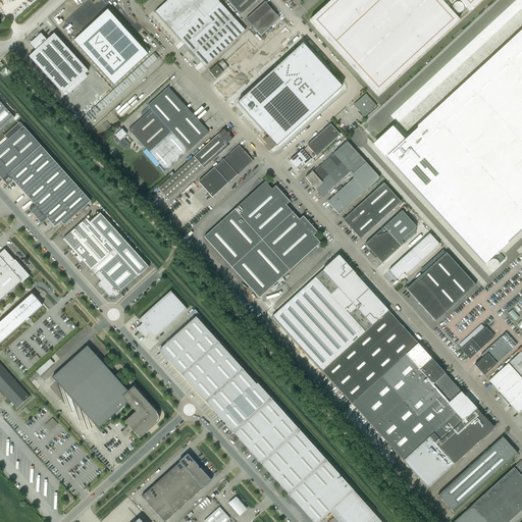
[(185,10),(174,0),(168,0),(155,12),(167,25),(185,10)]
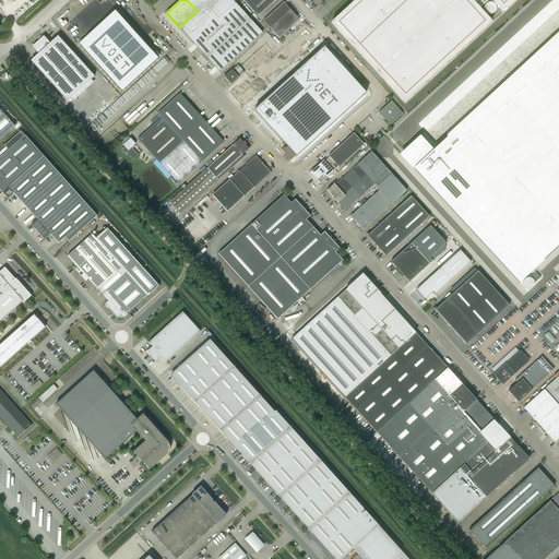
[(209,0),(187,0),(198,11),(204,4),(209,0)]
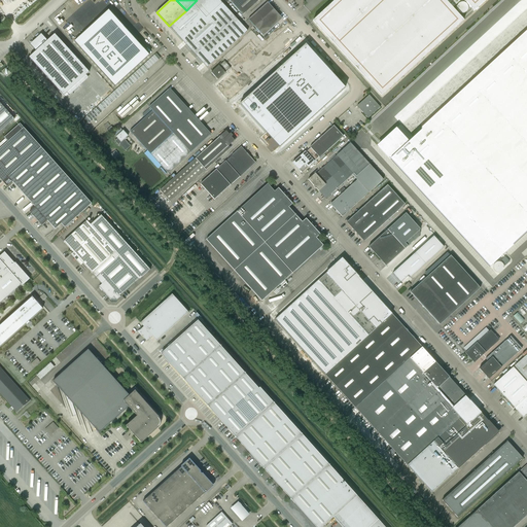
[(197,0),(192,4),(205,19),(221,3),(218,0),(197,0)]
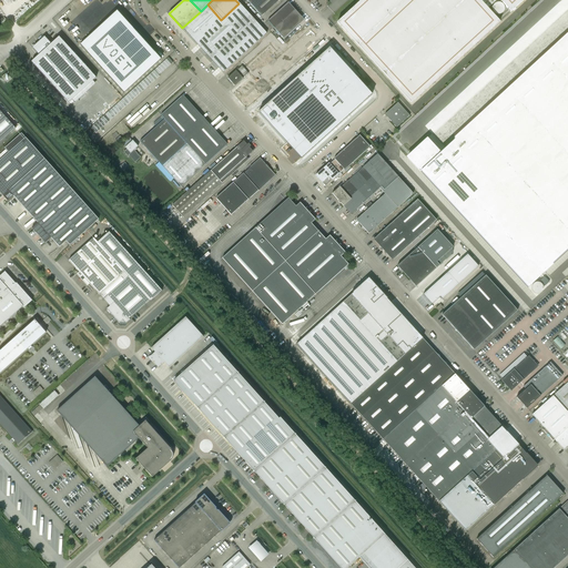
[(246,0),(261,17),(279,0),(246,0)]
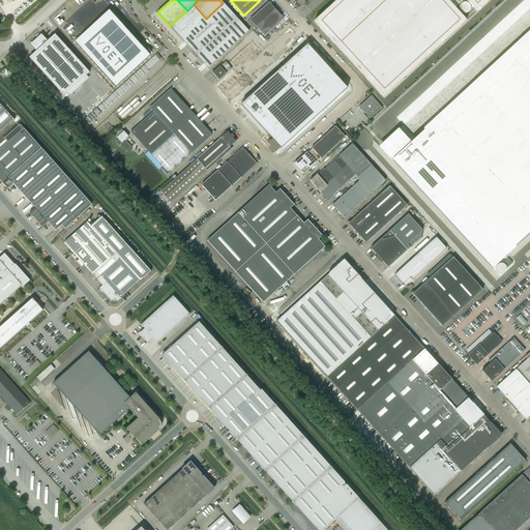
[(336,0),(315,21),(384,96),(466,21),(455,8),(464,0),(466,0),(476,11),(489,0),(336,0)]
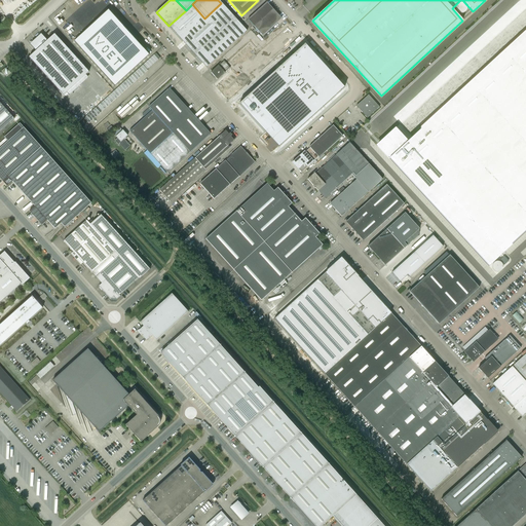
[(506,8),(516,0),(501,0),(500,1),(506,8)]
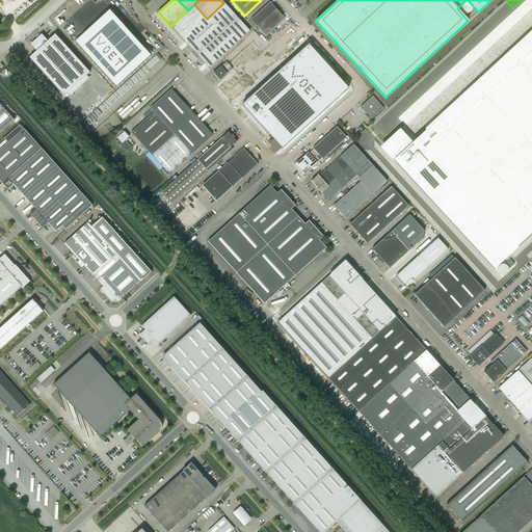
[(269,2),(250,20),(265,36),(285,19),(269,2)]
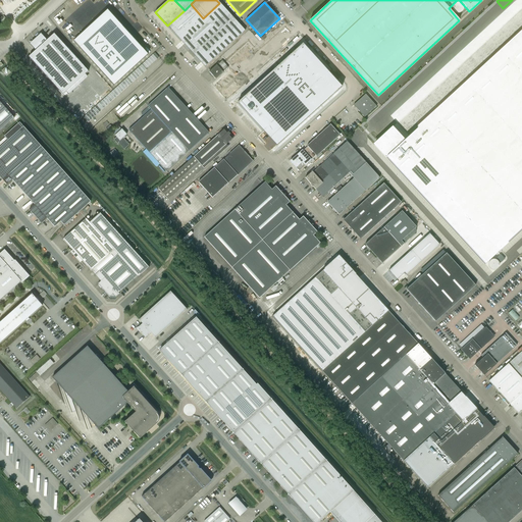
[(453,7),(453,8),(453,9),(453,10),(453,11),(454,11),(454,12),(455,12),(456,13),(457,13),(458,13),(459,13),(460,13),(461,12),(462,12),(462,11),(463,11),(463,10),(463,9),(464,8),(464,7),(463,7),(463,6),(463,5),(462,4),(461,3),(460,3),(459,2),(458,2),(457,2),(457,3),(456,3),(455,3),(455,4),(454,4),(454,5),(453,5),(453,6),(453,7)]
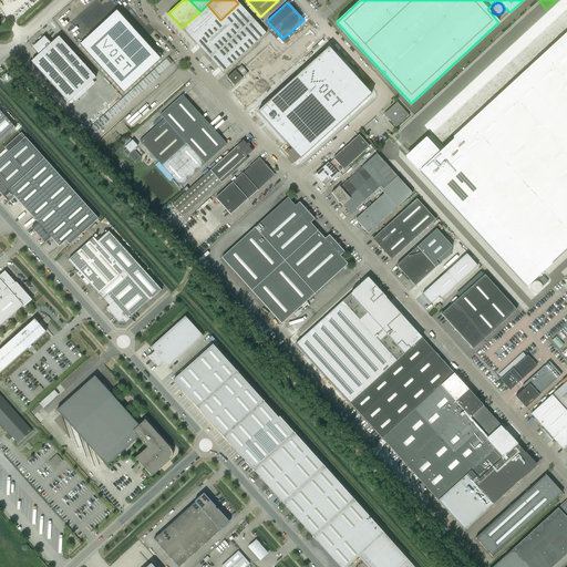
[(238,3),(220,20),(195,43),(222,73),(266,33),(238,3)]
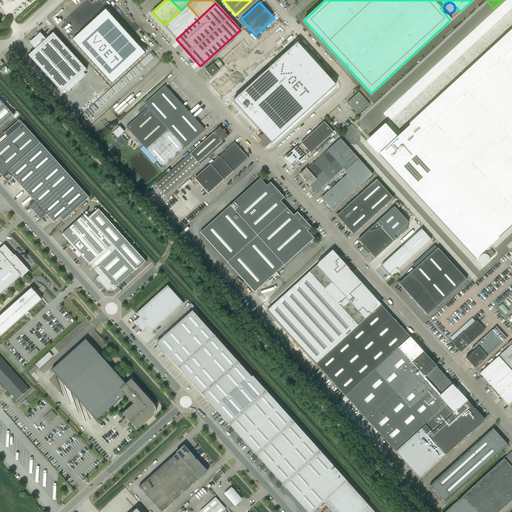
[(181,10),(164,25),(176,39),(199,18),(187,4),(181,10)]
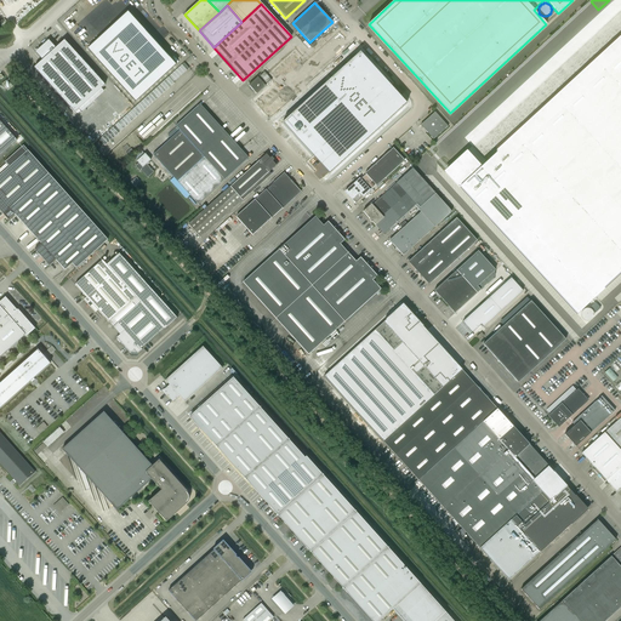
[(127,15),(87,50),(136,102),(175,66),(127,15)]
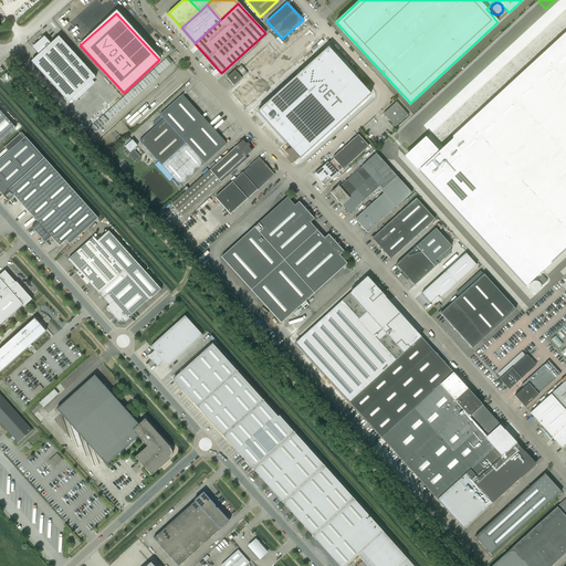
[(426,139),(407,157),(526,286),(565,250),(565,34),(438,153),(426,139)]
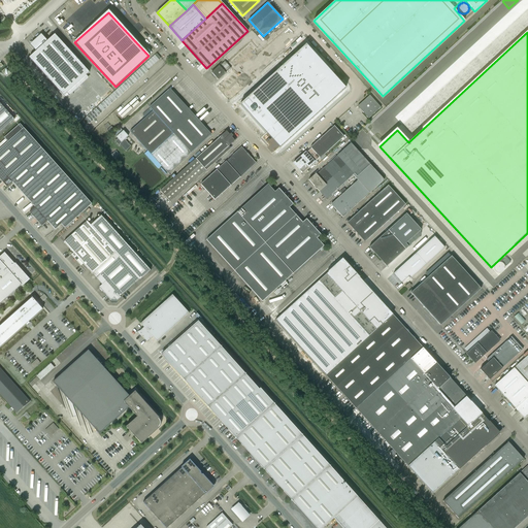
[(36,52),(29,58),(63,96),(74,107),(100,85),(90,72),(55,34),(47,41),(42,35),(31,45),(36,52)]
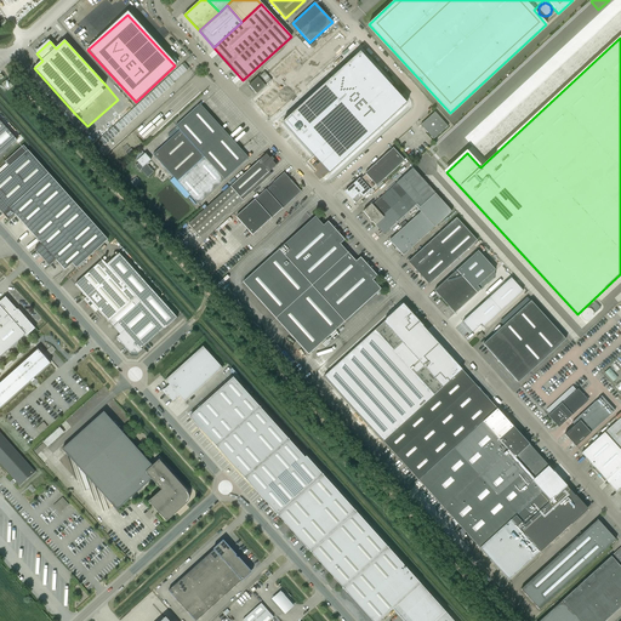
[(296,43),(265,70),(288,96),(301,84),(295,77),(312,62),(296,43)]
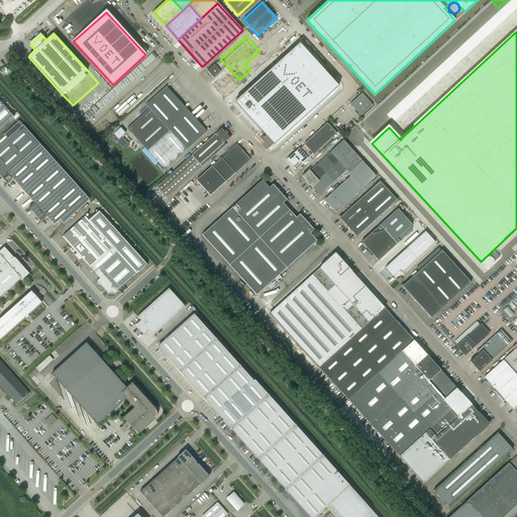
[(300,43),(235,104),(274,146),(338,88),(300,43)]
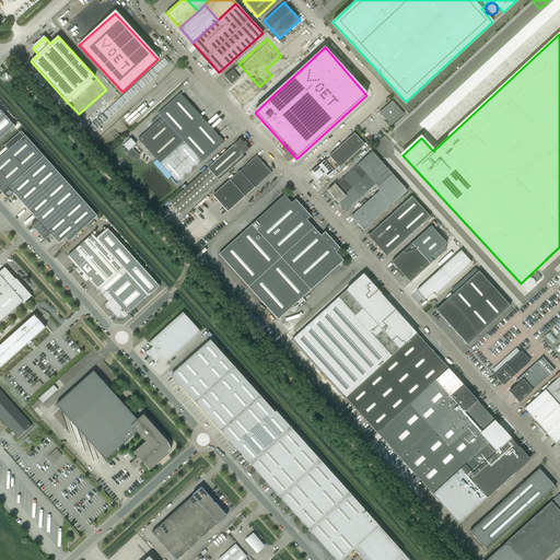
[(233,84),(241,77),(234,69),(225,76),(233,84)]
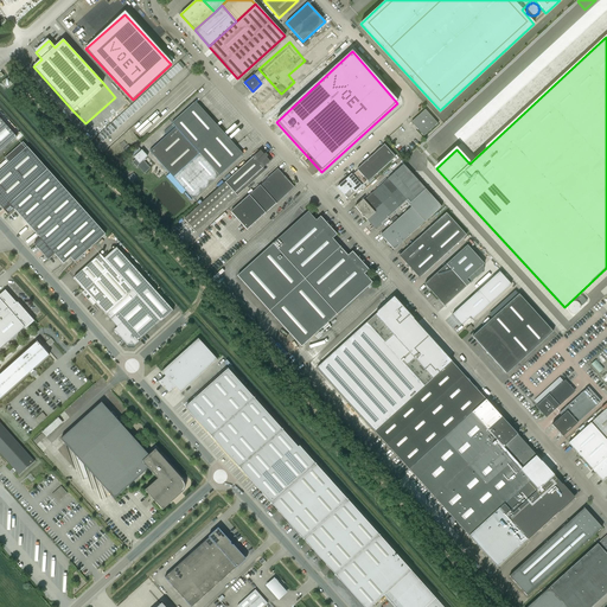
[(296,91),(301,97),(308,91),(302,85),(296,91)]
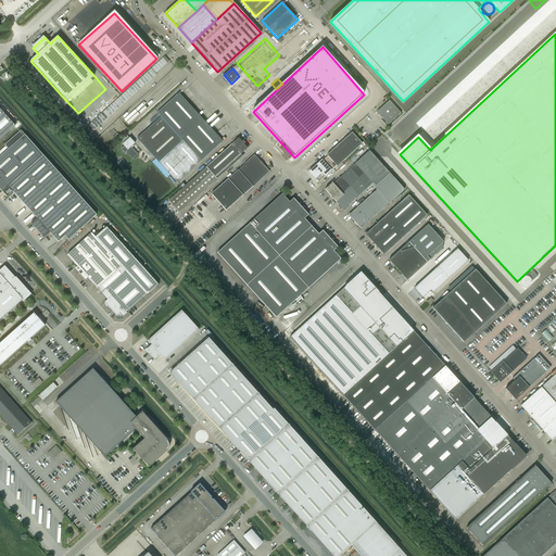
[(220,142),(177,95),(156,113),(161,117),(137,139),(155,159),(151,162),(166,179),(171,175),(177,182),(220,142)]
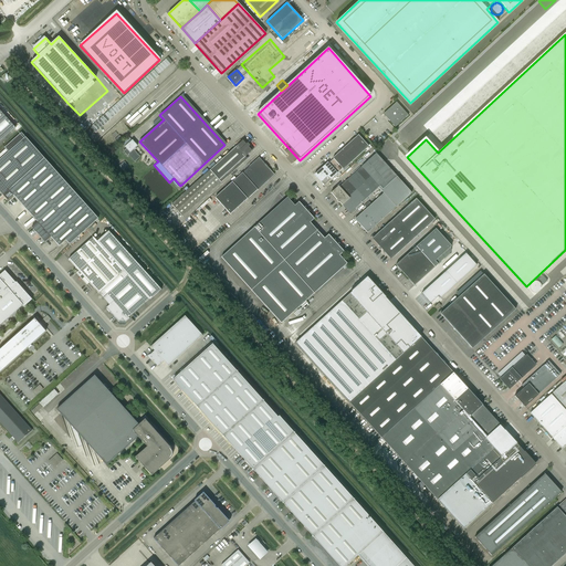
[(396,102),(383,114),(395,127),(408,115),(396,102)]
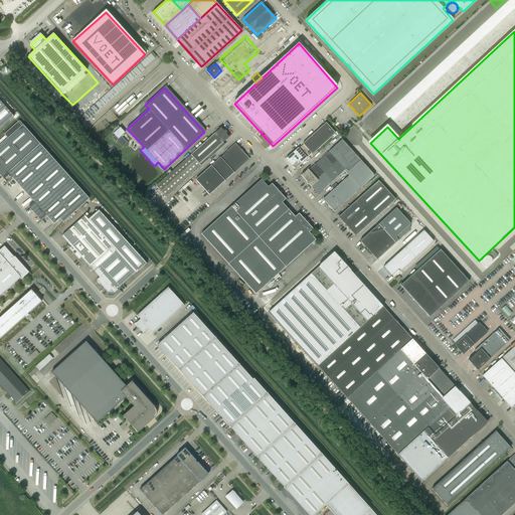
[(0,129),(14,117),(0,101),(0,129)]
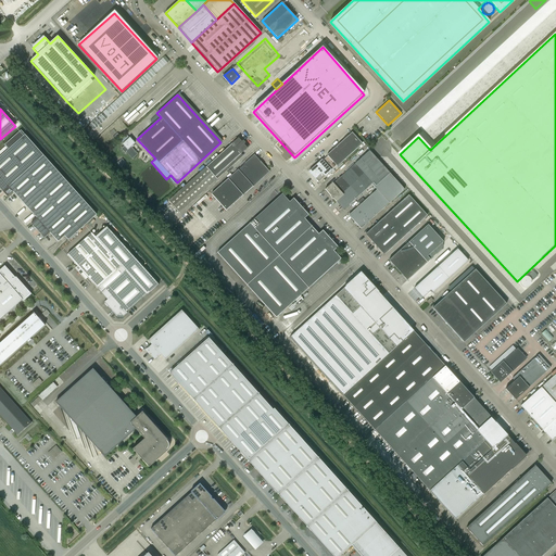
[(33,214),(67,182),(21,130),(4,144),(9,150),(0,156),(0,176),(0,177),(0,188),(8,197),(13,192),(33,214)]
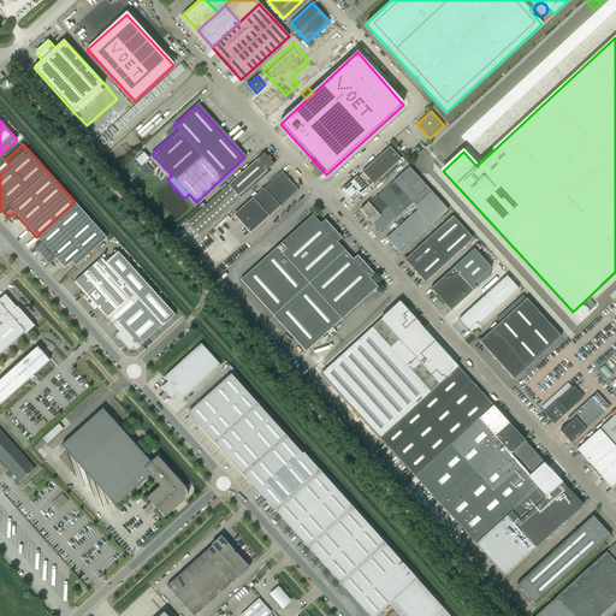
[(356,177),(342,190),(353,202),(373,184),(401,159),(390,147),(362,172),(362,173),(357,178),(356,177)]
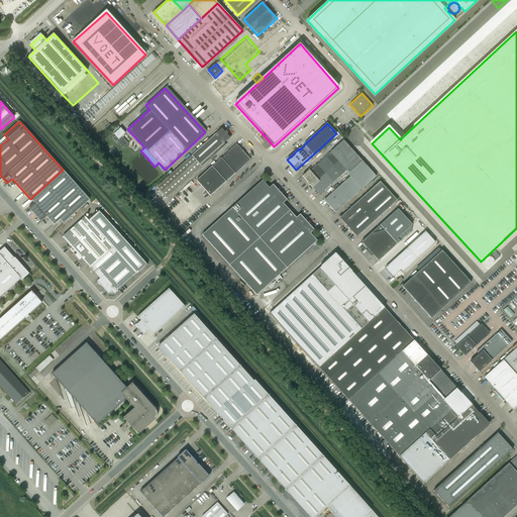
[(115,136),(112,138),(115,142),(117,141),(122,147),(127,143),(121,137),(125,134),(120,128),(113,134),(115,136)]
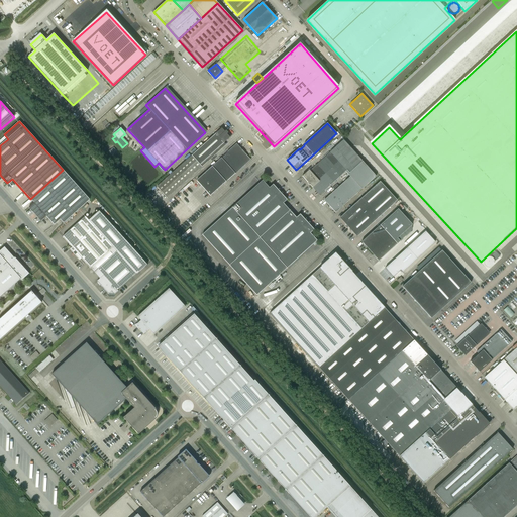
[(222,128),(157,187),(167,198),(202,167),(208,162),(206,160),(230,138),(227,134),(228,133),(226,131),(225,132),(222,128)]
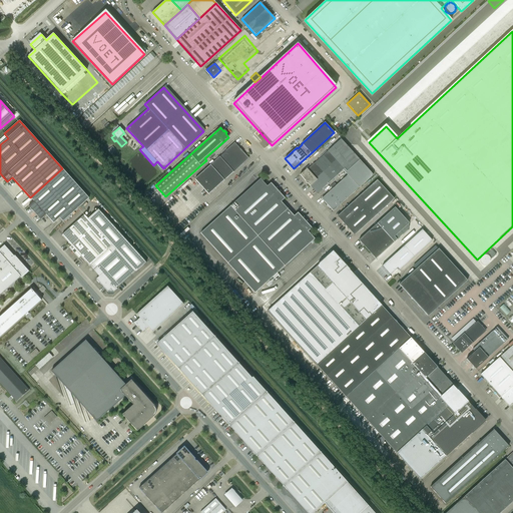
[(307,169),(300,175),(317,193),(343,170),(348,175),(362,163),(360,160),(341,139),(307,169)]
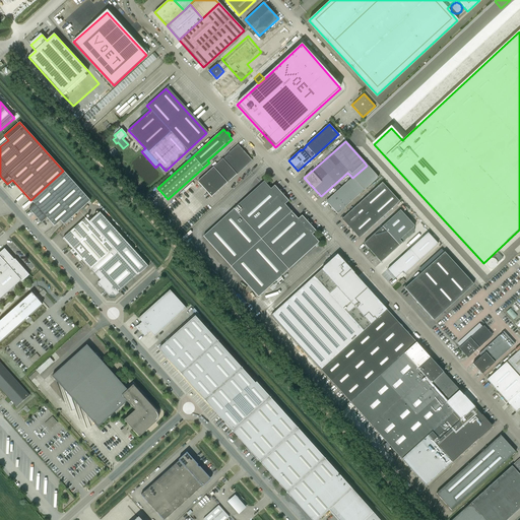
[(237,145),(197,181),(211,196),(251,160),(237,145)]
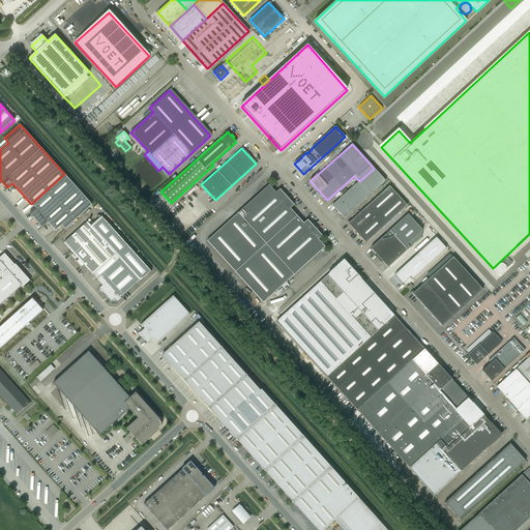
[(359,181),(332,206),(344,218),(385,181),(376,171),(374,169),(359,181)]
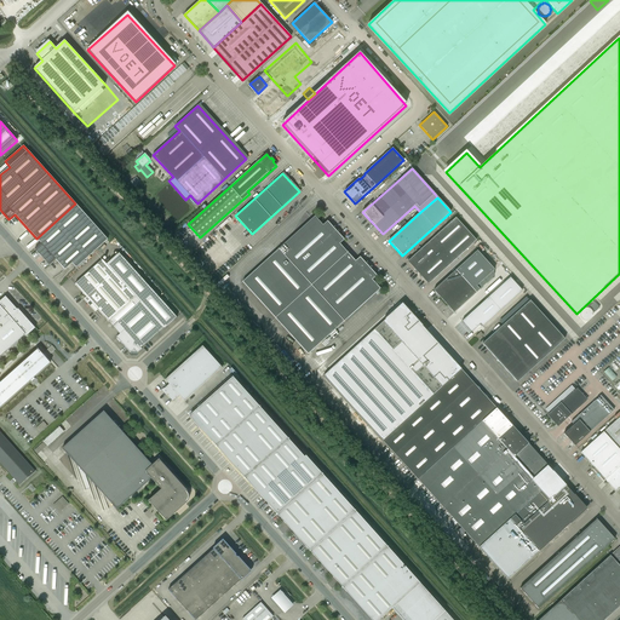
[(75,204),(36,239),(41,244),(35,250),(41,256),(45,259),(50,265),(56,259),(64,270),(72,263),(75,268),(107,240),(75,204)]
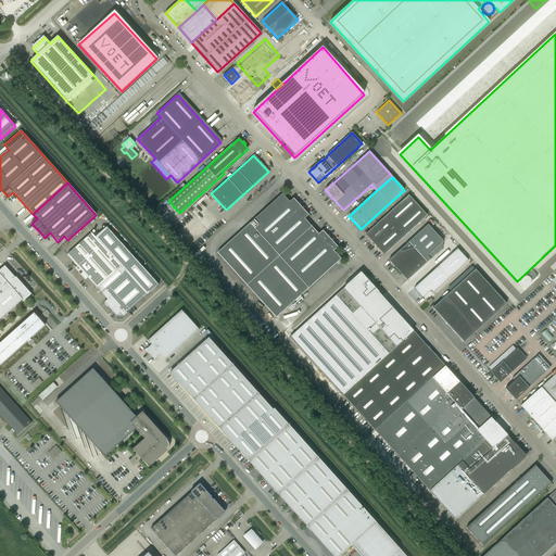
[(205,194),(197,203),(204,211),(215,201),(210,196),(207,197),(205,194)]
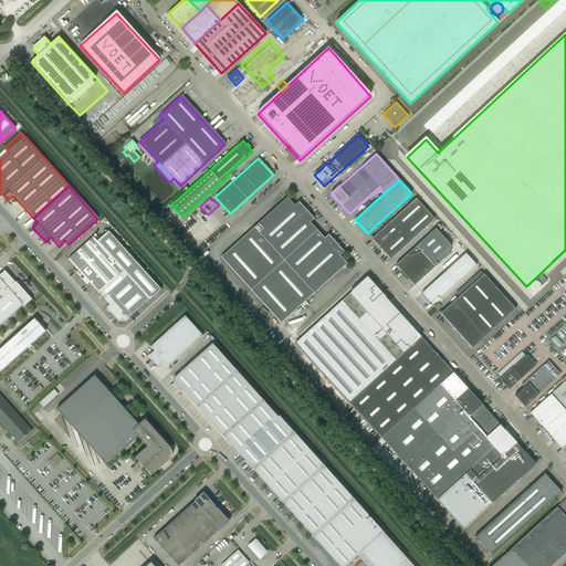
[(251,290),(316,231),(308,222),(313,219),(297,202),(294,206),(286,198),(247,234),(230,250),(222,258),(251,290)]
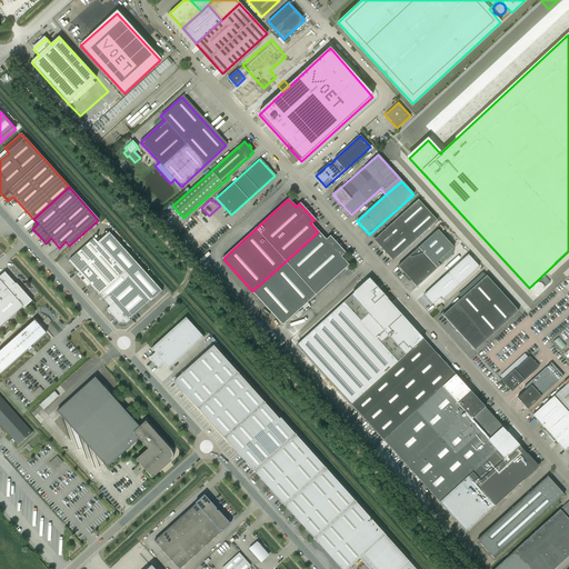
[(418,200),(375,240),(392,261),(437,221),(418,200)]
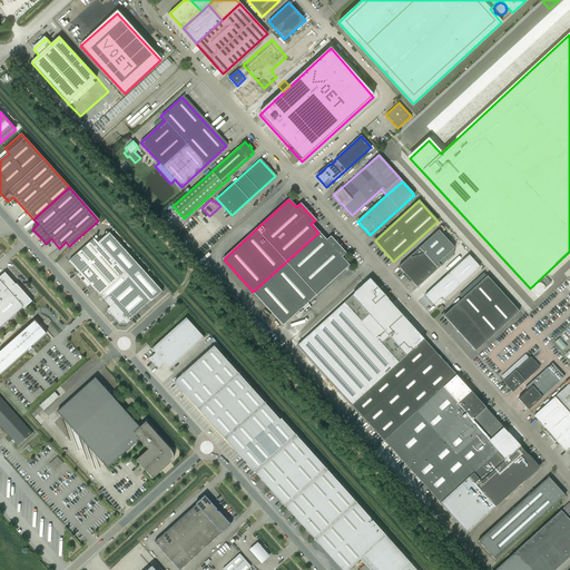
[(461,236),(468,229),(459,219),(452,226),(461,236)]
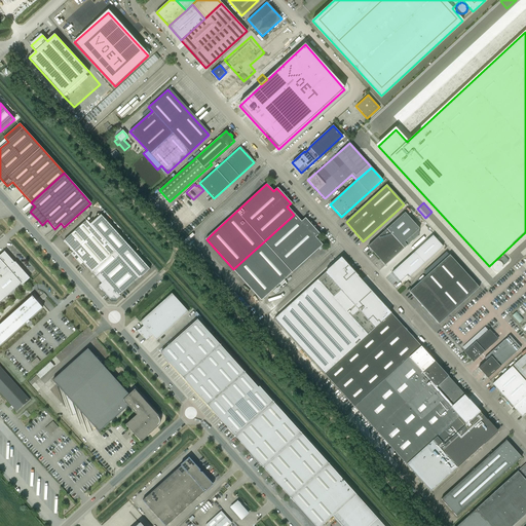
[(399,219),(368,247),(384,265),(403,249),(407,246),(404,242),(419,229),(406,213),(399,219)]
